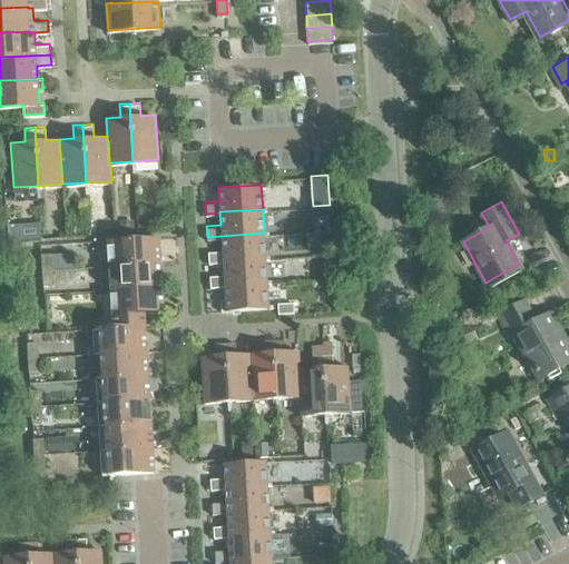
[(134,216),(117,217),(117,231),(117,233),(135,231),(135,230),(134,216)]
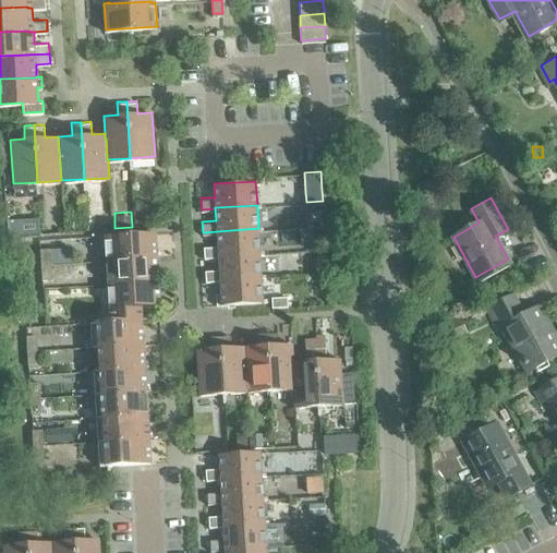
[(204,256),(218,255),(218,254),(259,252),(258,228),(217,231),(217,244),(204,245),(204,256)]
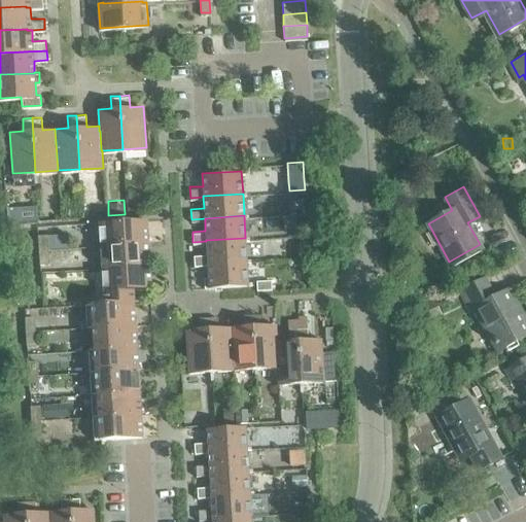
[(99,220),(100,243),(105,243),(144,241),(144,242),(149,241),(147,217),(99,220)]
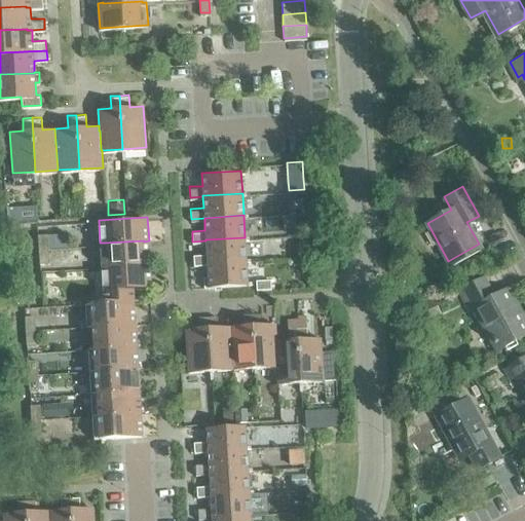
[(38,232),(38,247),(48,247),(47,232),(38,232)]
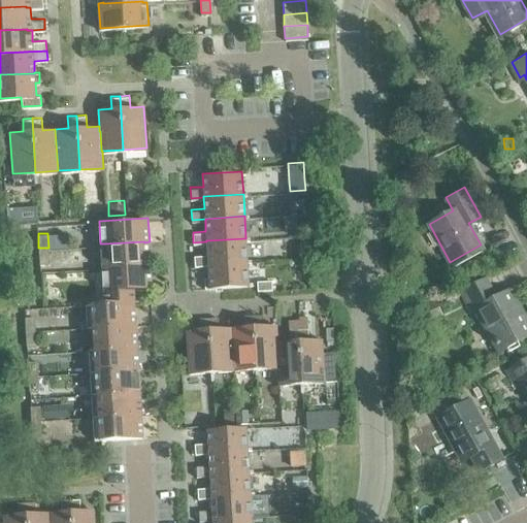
[(194,264),(207,263),(248,260),(245,238),(206,240),(206,241),(207,253),(194,254),(194,264)]
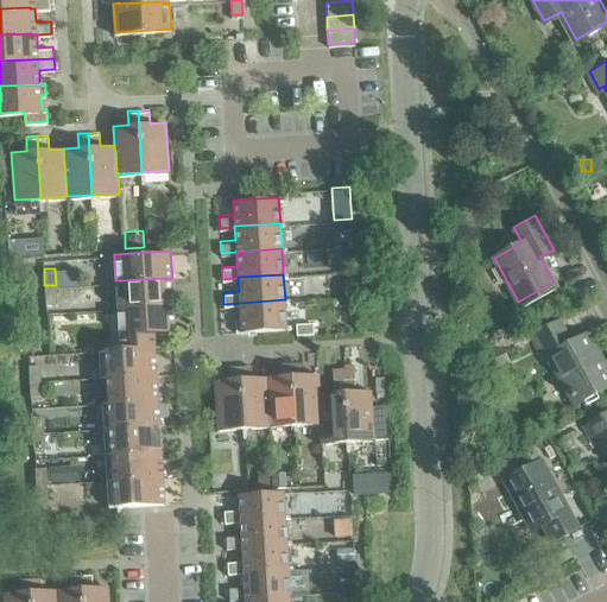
[(115,280),(118,305),(122,305),(122,306),(168,304),(174,304),(172,278),(166,279),(166,278),(121,280),(115,280)]
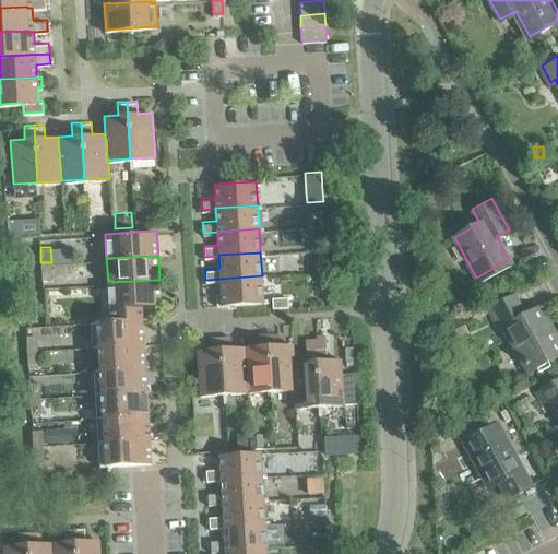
[(51,262),(40,262),(42,279),(52,278),(51,262)]
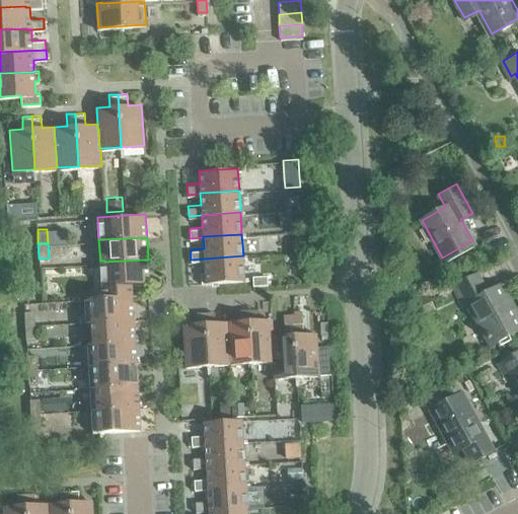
[(204,259),(205,271),(201,271),(201,282),(244,279),(243,255),(204,259)]
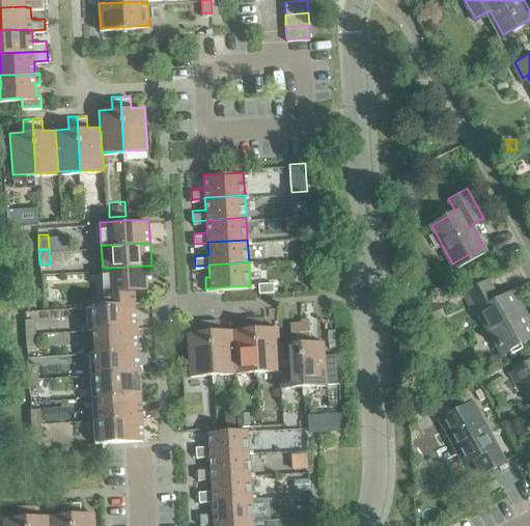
[(103,267),(105,304),(105,305),(131,303),(131,304),(136,303),(135,289),(152,288),(151,266),(146,266),(107,268),(107,267),(103,267)]
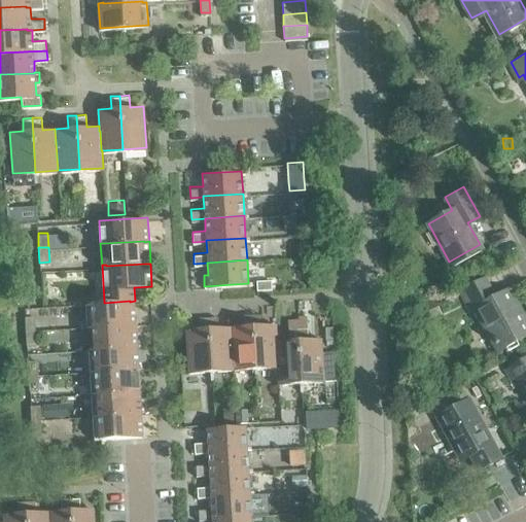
[(497,341),(500,347),(525,334),(525,317),(509,286),(493,294),(483,276),(459,288),(470,309),(475,306),(486,326),(489,325),(494,336),(493,337),(495,342),(497,341)]
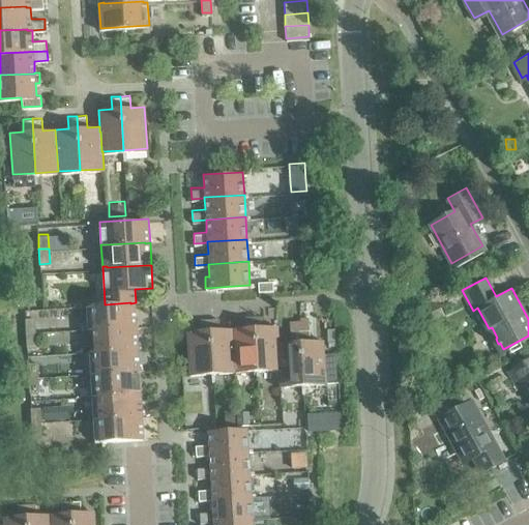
[(258,281),(258,290),(273,289),(272,280),(258,281)]
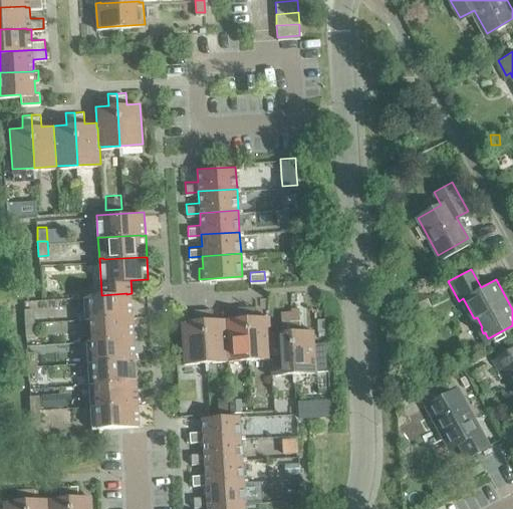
[(88,304),(89,316),(89,317),(127,314),(127,315),(133,315),(132,293),(126,294),(126,293),(101,295),(101,294),(83,295),(84,305),(88,304)]
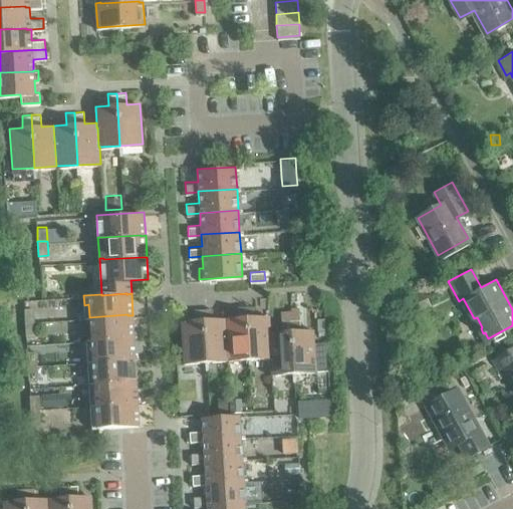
[(227,358),(249,357),(246,304),(236,305),(237,317),(225,318),(227,358)]
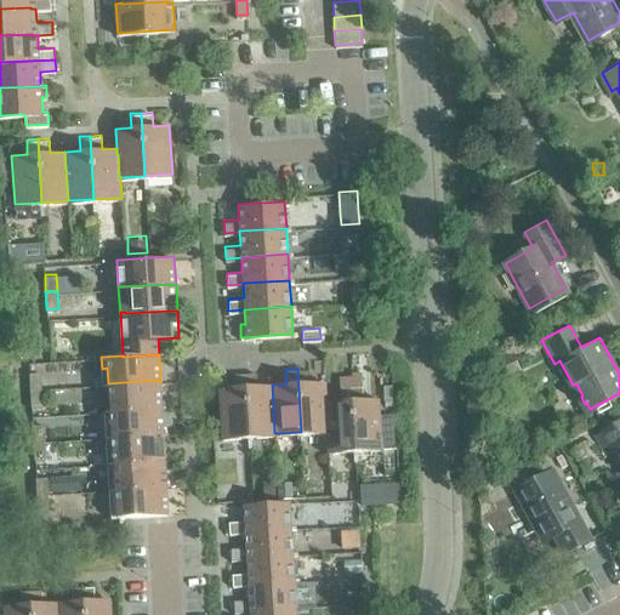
[(301,432),(326,431),(328,431),(326,406),(326,402),(325,381),(310,382),(308,368),(297,368),(301,432)]
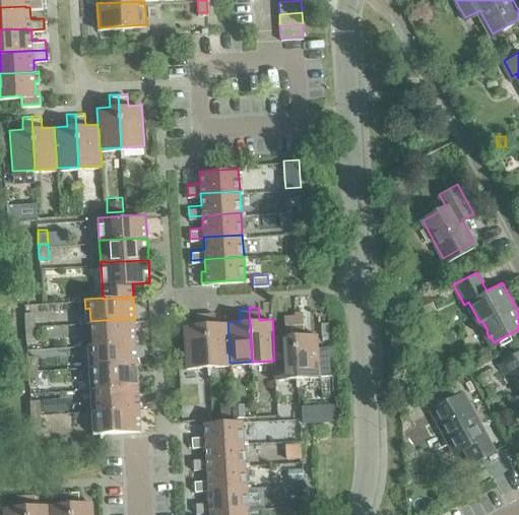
[(24,311),(25,325),(35,324),(34,310),(24,311)]
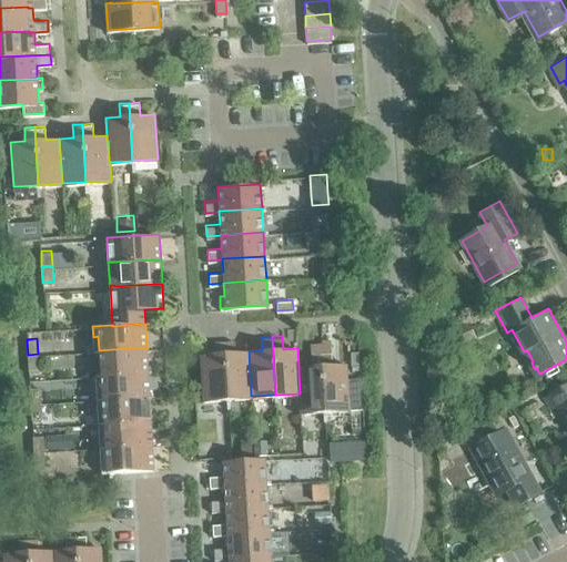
[(228,398),(251,396),(249,351),(235,353),(234,338),(223,339),(228,398)]
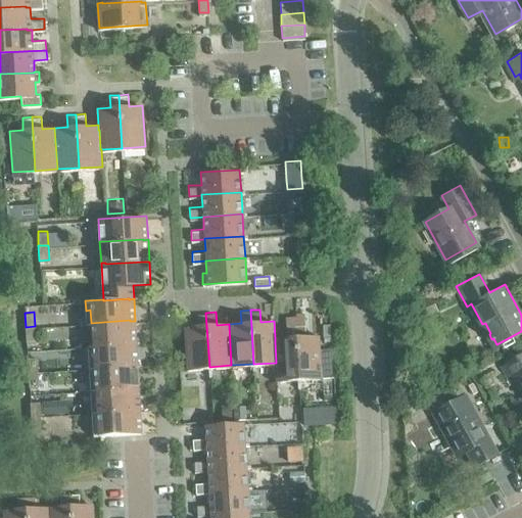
[(187,368),(209,367),(205,313),(196,314),(197,326),(184,327),(187,368)]
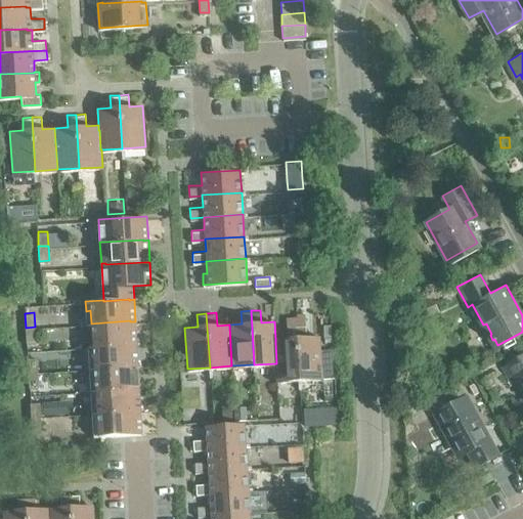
[(296,314),(286,315),(287,326),(296,325),(296,314)]
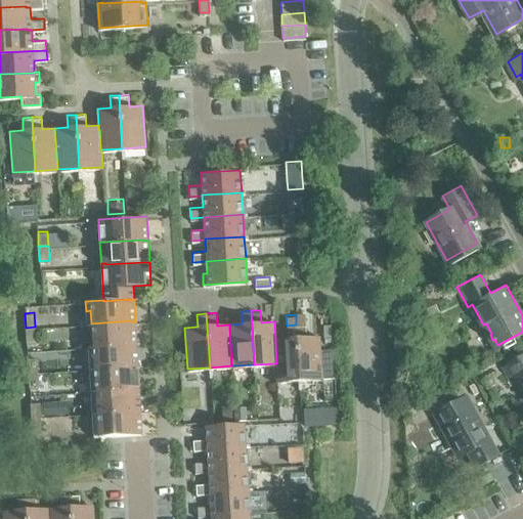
[(305,314),(296,314),(296,325),(306,325),(305,314)]
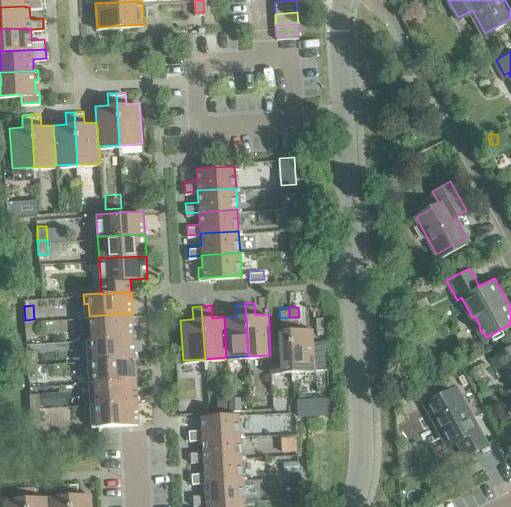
[(90,325),(90,337),(129,335),(129,336),(133,336),(132,314),(127,314),(127,313),(89,316),(89,315),(85,315),(85,325),(90,325)]
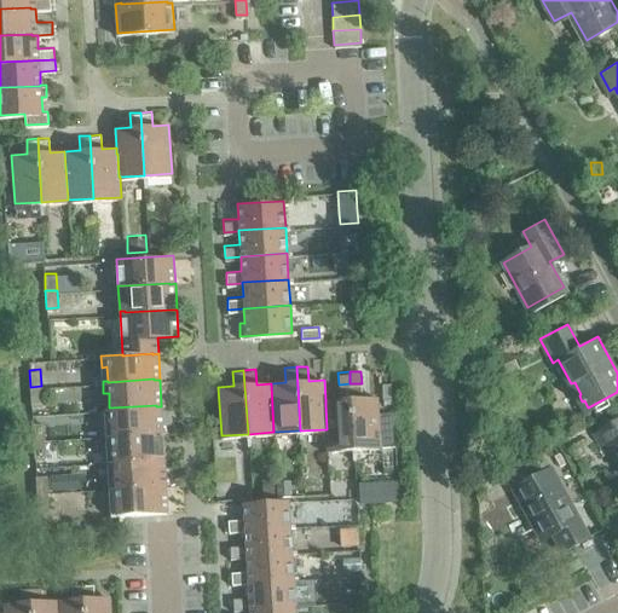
[(327,429),(325,429),(327,449),(353,447),(350,383),(339,385),(340,399),(325,400),(325,405),(327,429)]
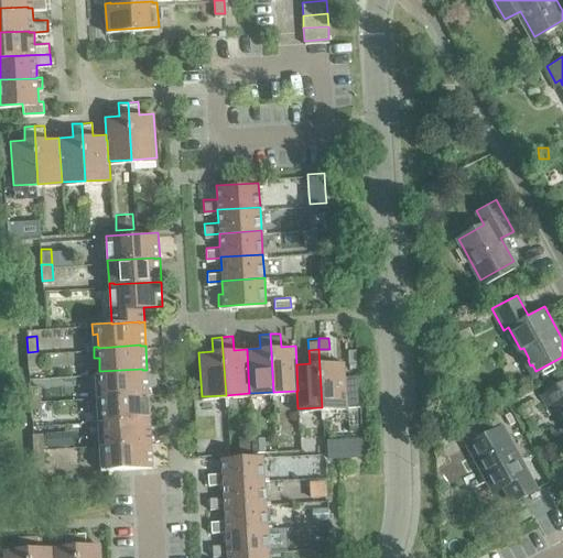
[(329,349),(318,349),(322,407),(359,405),(357,374),(345,375),(344,361),(329,362),(329,349)]
